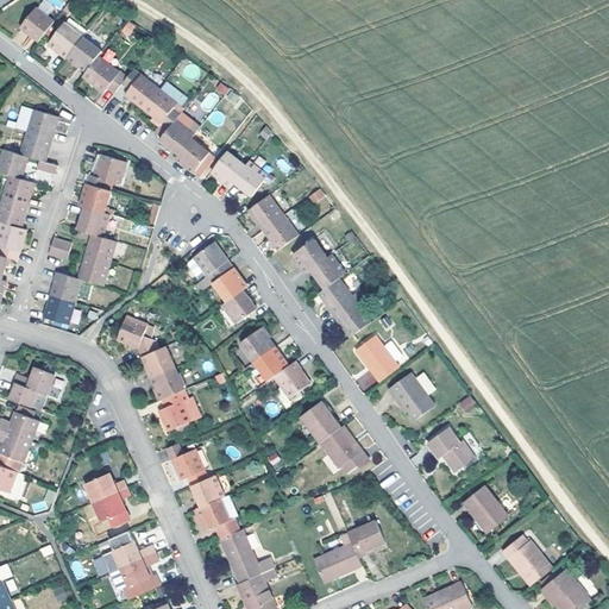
[(45,0),(60,10),(66,2),(62,0),(45,0)]
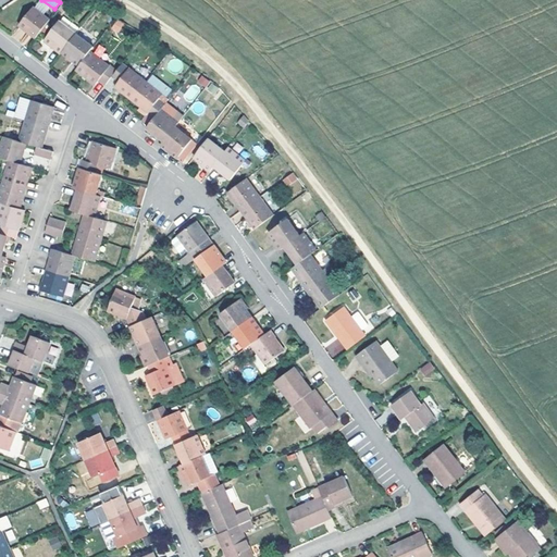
[(32,35),(35,38),(50,19),(33,5),(17,24),(32,35)]
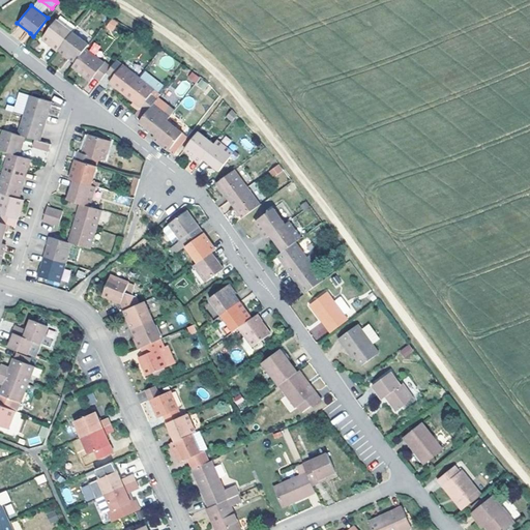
[(111,31),(118,24),(113,19),(106,26),(111,31)]
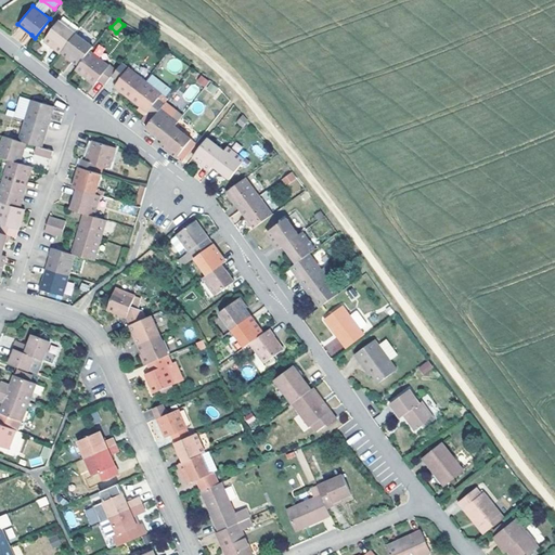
[(61,52),(76,34),(60,21),(44,38),(52,46),(61,52)]
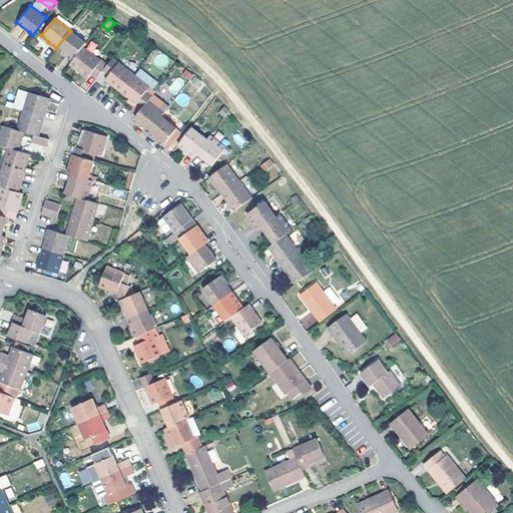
[(71,61),(82,47),(85,43),(70,31),(56,48),(63,54),(71,61)]
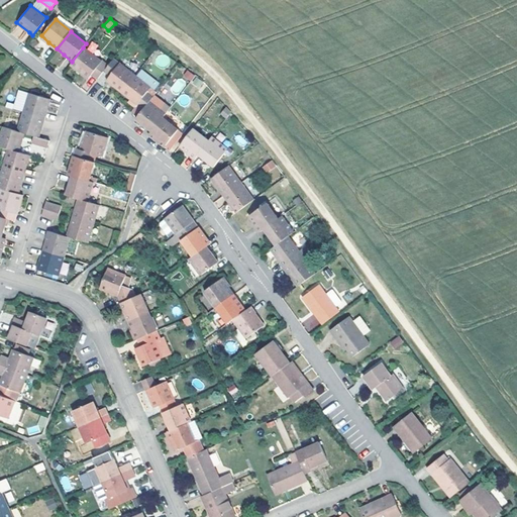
[(72,62),(69,65),(87,79),(91,74),(97,79),(106,67),(83,47),(72,62)]
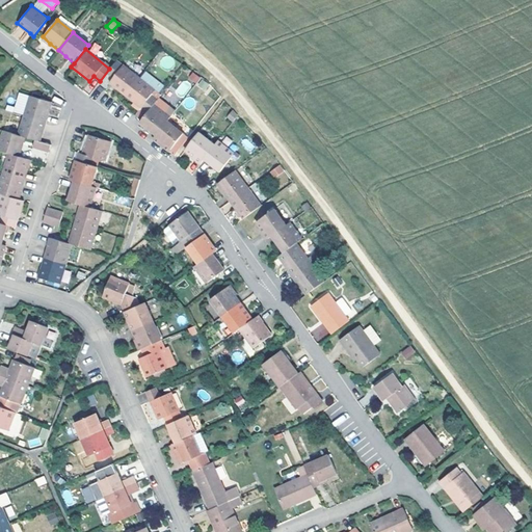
[(124,96),(137,78),(116,61),(106,74),(111,79),(108,83),(112,86),(124,96)]
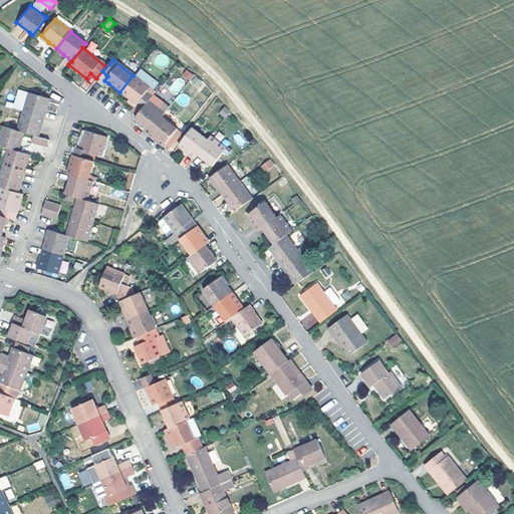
[(185,69),(181,76),(190,81),(194,74),(185,69)]
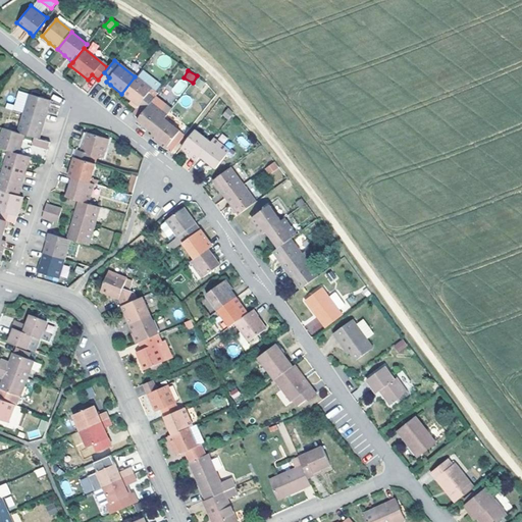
[(143,111),(156,95),(135,76),(121,94),(131,102),(137,106),(143,111)]
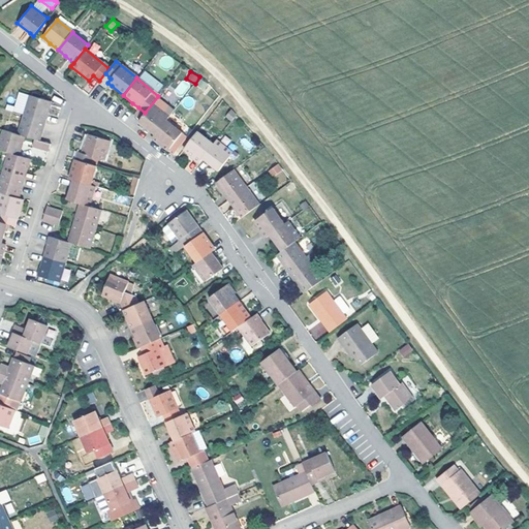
[(181,97),(189,87),(182,81),(174,91),(181,97)]
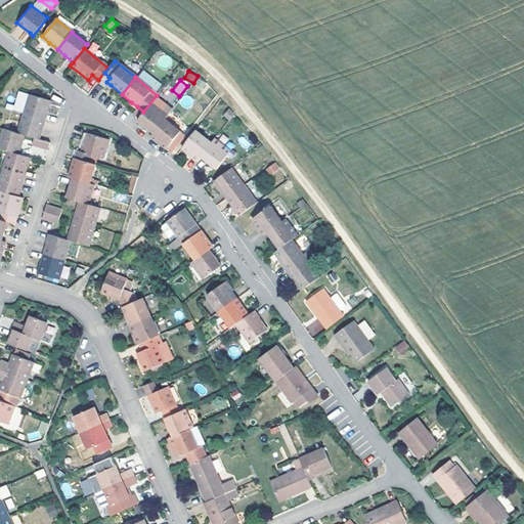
[(47,113),(50,105),(51,100),(30,94),(25,113),(45,119),(47,113)]
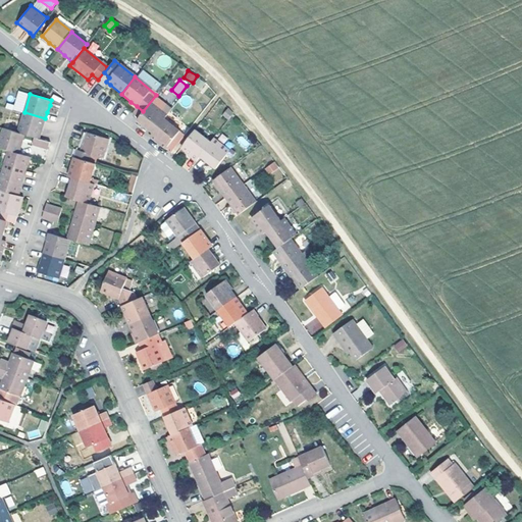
[(143,126),(152,134),(164,116),(172,106),(156,95),(143,111),(136,120),(143,126)]
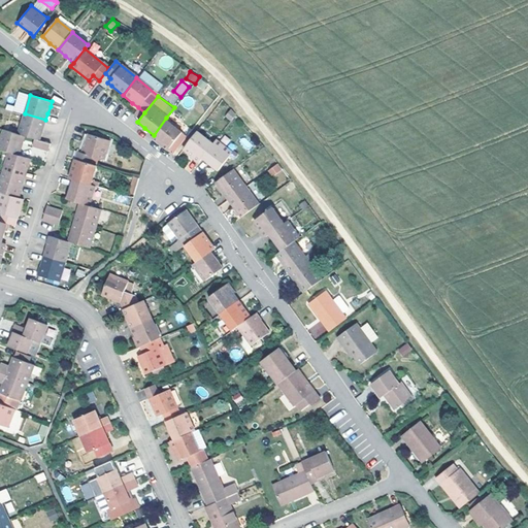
[(235,113),(230,108),(223,116),(229,122),(235,113)]
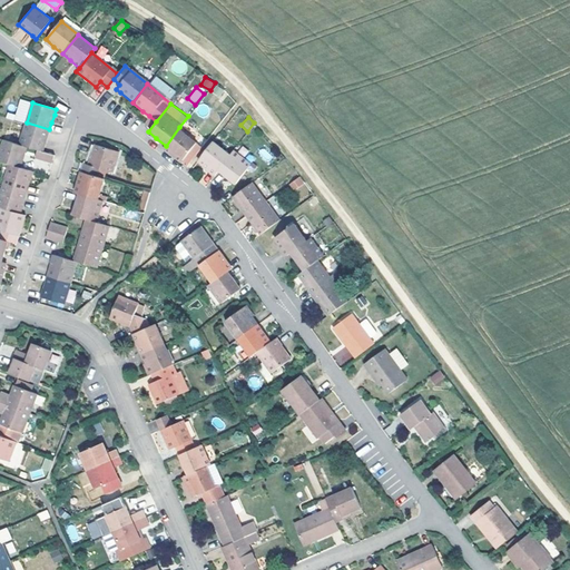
[(19,144),(27,146),(38,149),(42,151),(43,147),(49,129),(27,123),(19,144)]
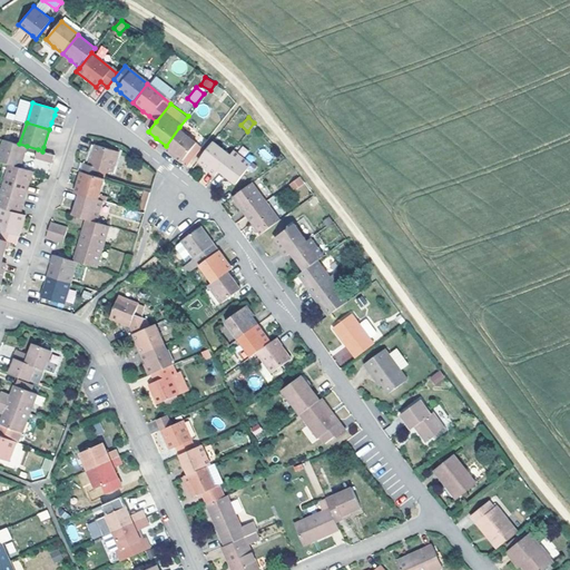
[(179,127),(166,146),(163,149),(172,157),(180,164),(197,141),(179,127)]
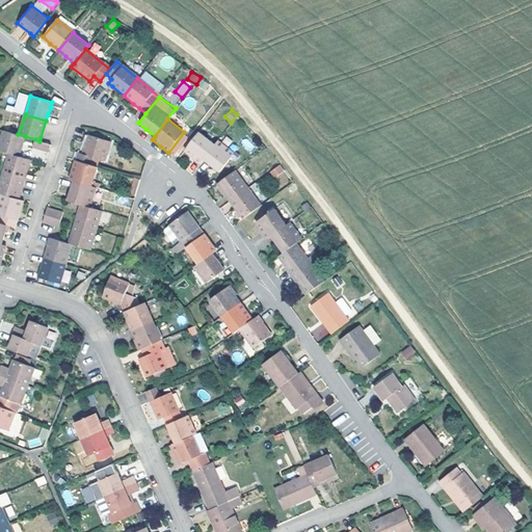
[(0,149),(8,152),(20,155),(24,141),(25,136),(18,134),(4,130),(0,141),(0,149)]
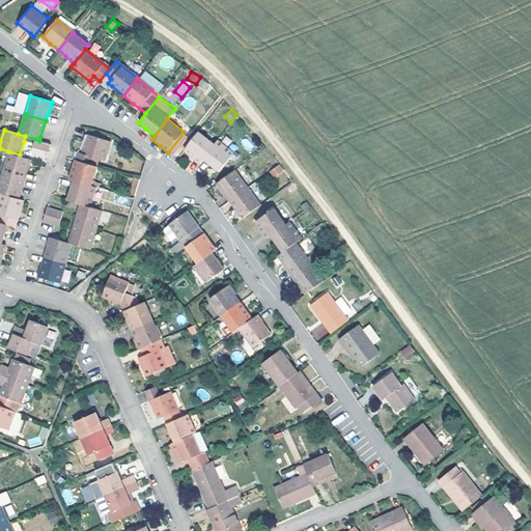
[(198,163),(201,160),(212,145),(197,133),(183,150),(198,163)]
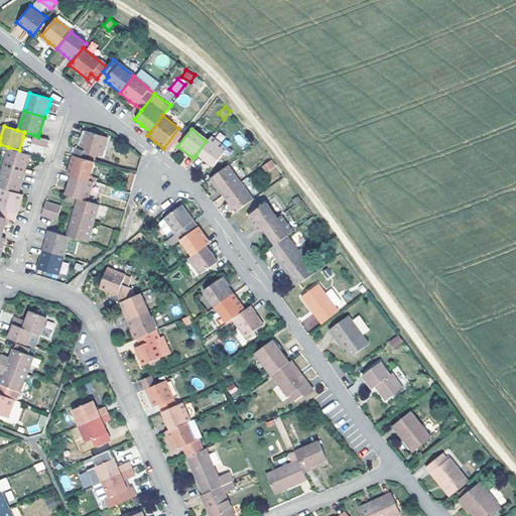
[(77,147),(75,154),(90,159),(92,152),(103,155),(109,136),(89,130),(84,144),(83,149),(77,147)]
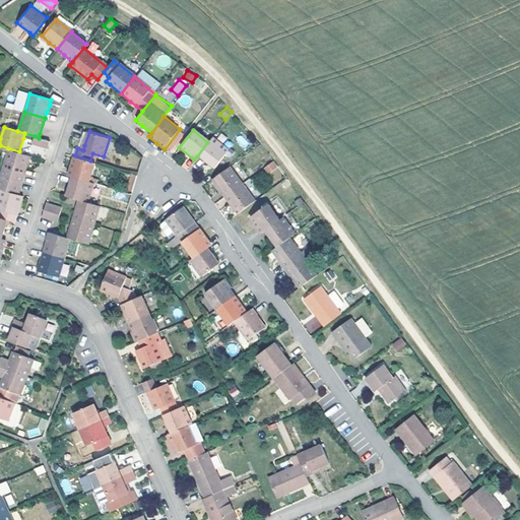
[(39,138),(35,136),(31,144),(47,149),(49,141),(39,138)]
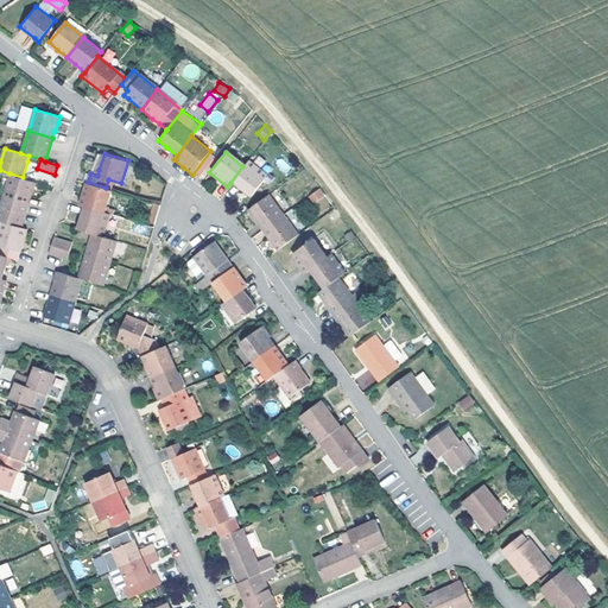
[(242,166),(230,183),(245,194),(249,197),(261,182),(265,185),(271,178),(267,175),(265,178),(246,163),(242,166)]
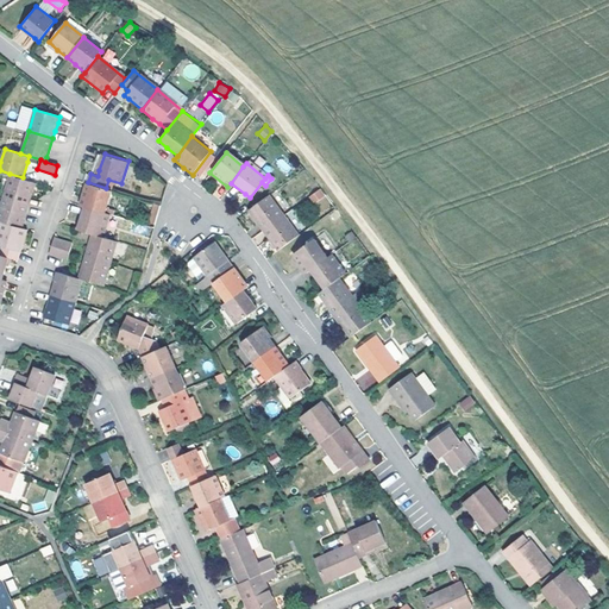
[(10,174),(2,196),(29,203),(33,188),(35,181),(23,177),(10,174)]
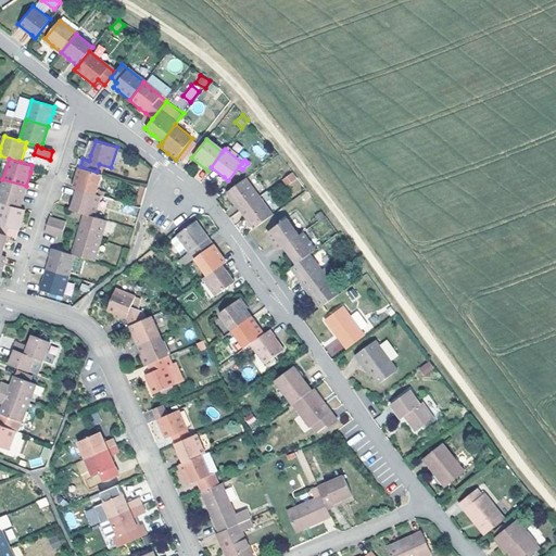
[(74,188),(79,189),(96,194),(102,173),(97,172),(80,166),(74,188)]
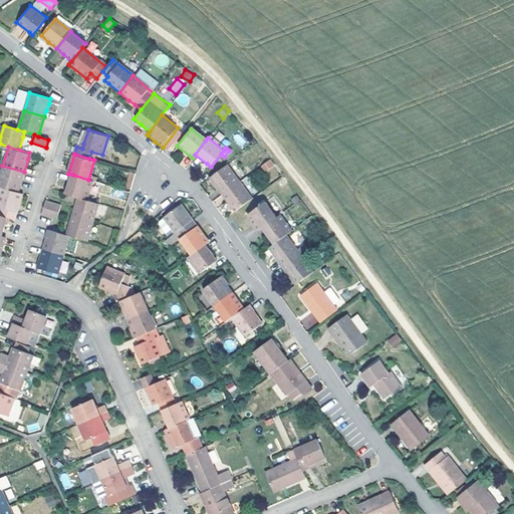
[(272,164),(268,159),(262,164),(265,169),(272,164)]
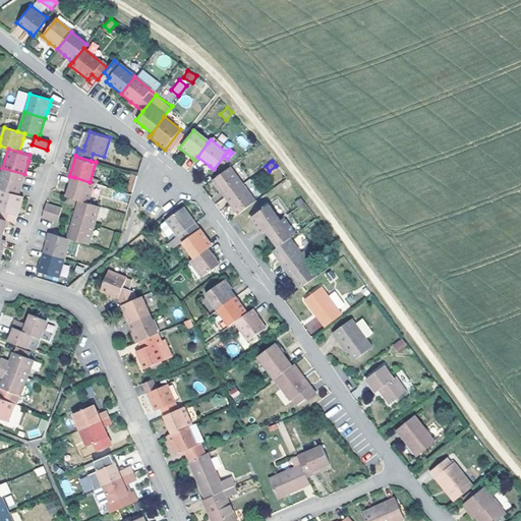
[(0,188),(1,189),(18,194),(19,190),(24,174),(2,168),(0,175),(0,188)]
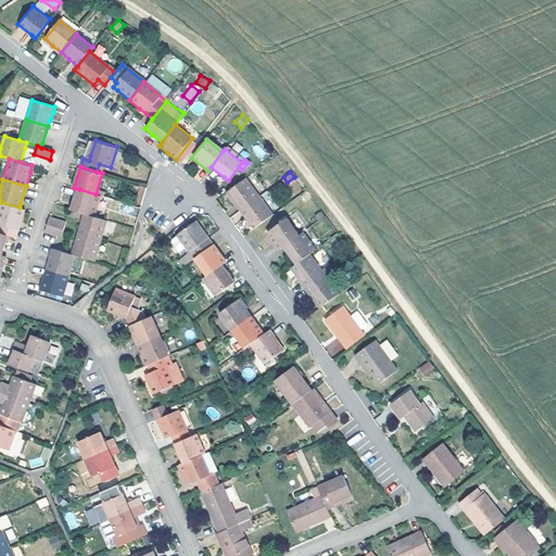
[(242,179),(225,192),(238,210),(255,198),(242,179)]
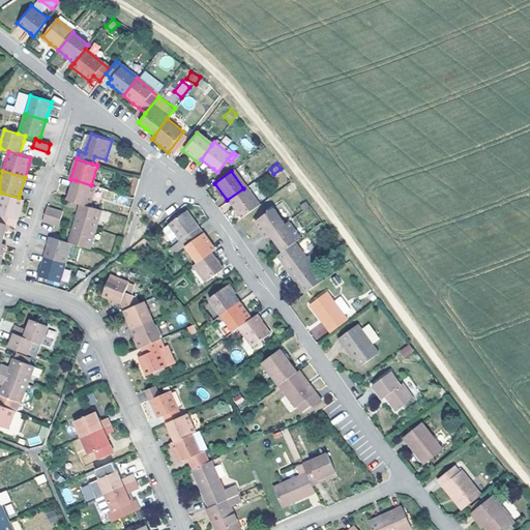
[(135,196),(140,178),(134,176),(129,194),(135,196)]
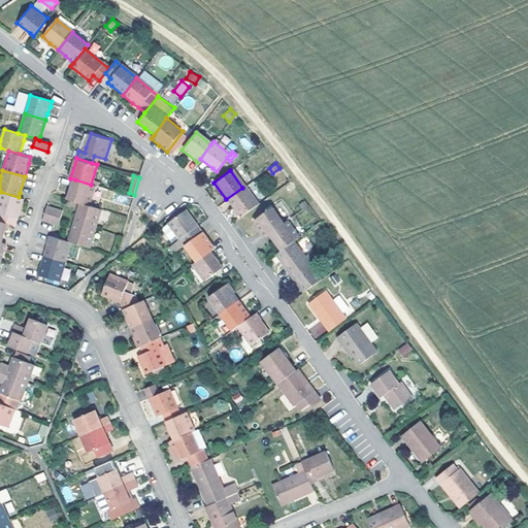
[(81,202),(90,205),(95,186),(91,185),(75,179),(70,194),(69,199),(81,202)]
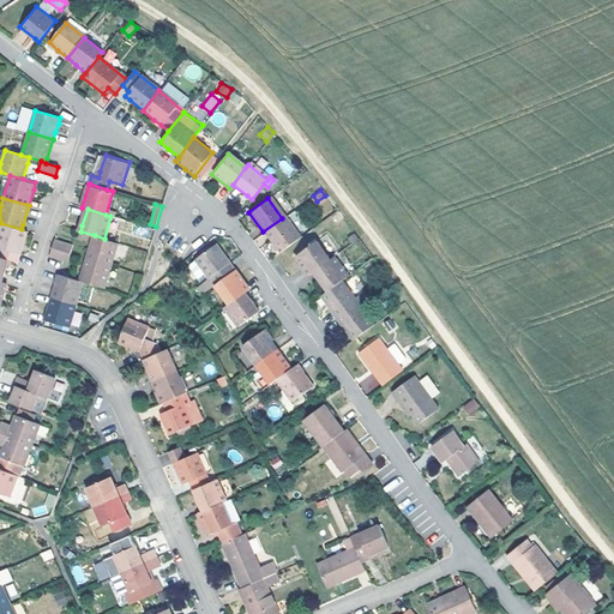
[(282,218),(263,232),(275,248),(277,253),(298,239),(282,218)]
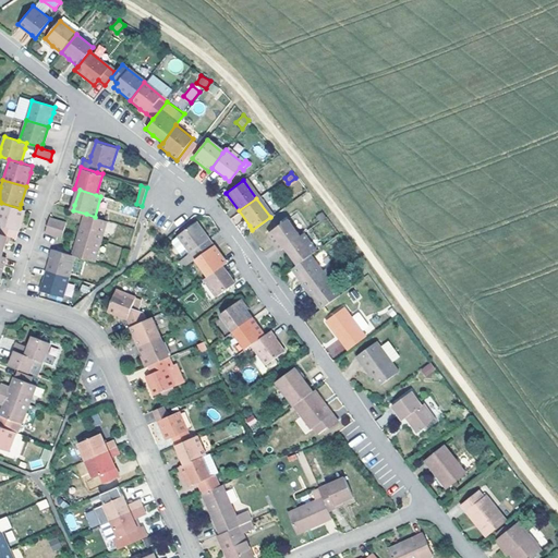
[(20,226),(25,210),(20,208),(1,203),(0,205),(0,225),(0,226),(0,232),(8,234),(16,238),(20,226)]
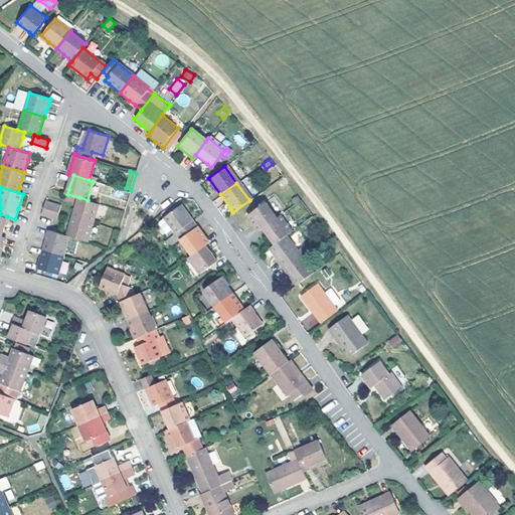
[(78,202),(73,216),(94,222),(99,203),(88,200),(79,197),(78,202)]
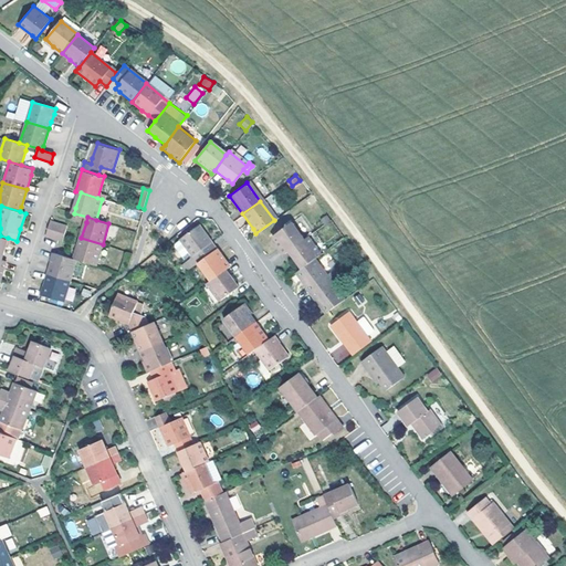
[(50,228),(66,232),(69,226),(52,220),(50,228)]
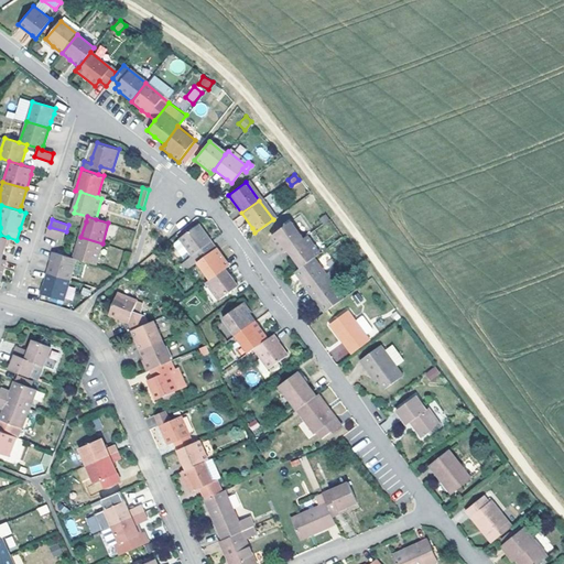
[(271,241),(280,255),(284,251),(300,240),(286,223),(268,236),(271,241)]
